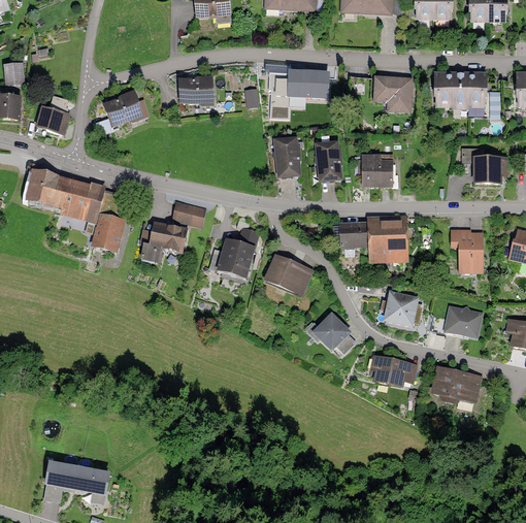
[(0,0),(0,13),(12,10),(9,0),(0,0)]
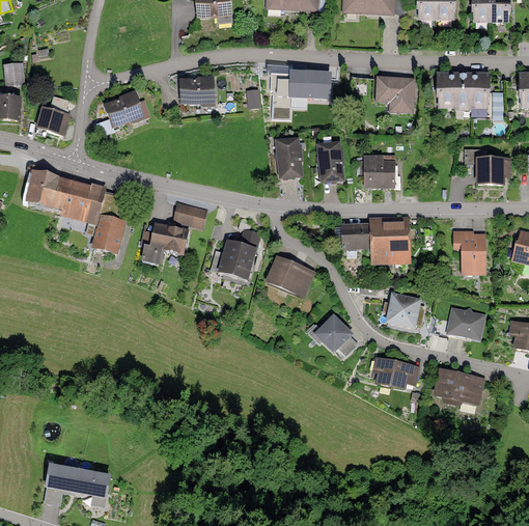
[(195,0),(196,15),(229,11),(228,0),(195,0)]
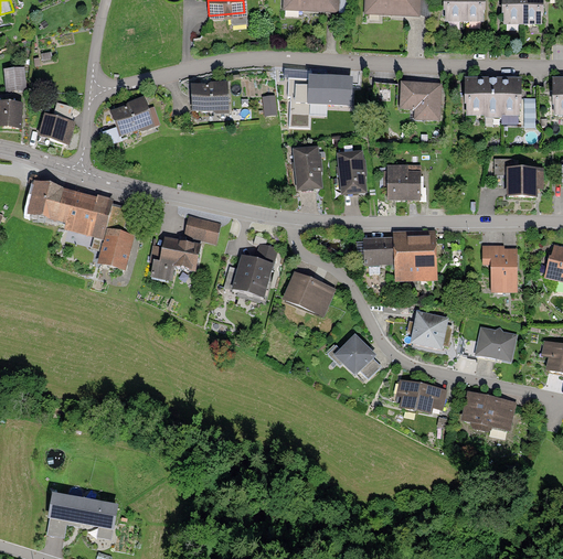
[(364,0),(363,9),(427,12),(428,0),(364,0)]
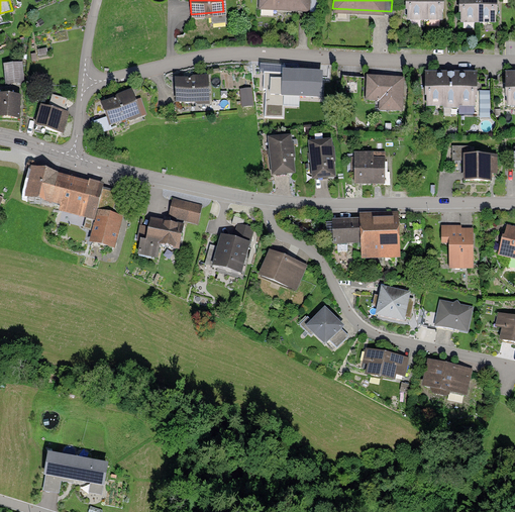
[(405,0),(406,7),(407,7),(407,15),(440,15),(440,7),(441,7),(441,0),(405,0)]
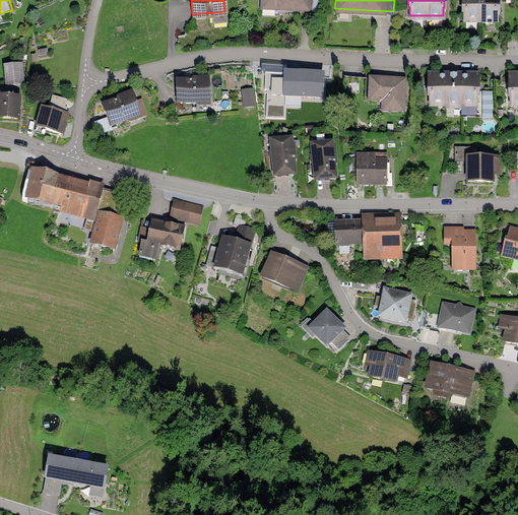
[(461,0),(461,9),(463,9),(463,18),(496,18),(496,9),(498,9),(498,0),(461,0)]
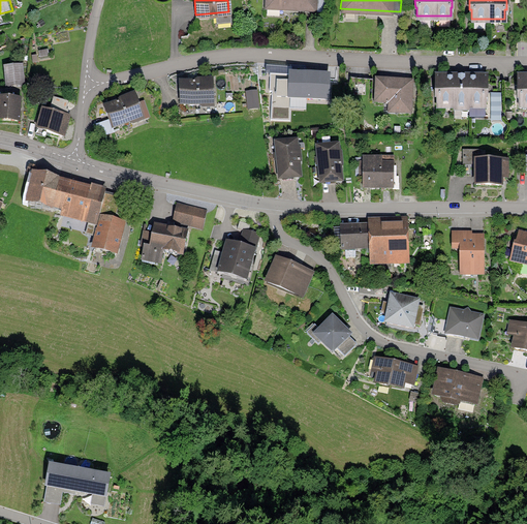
[(24,62),(6,63),(7,82),(25,81),(24,62)]
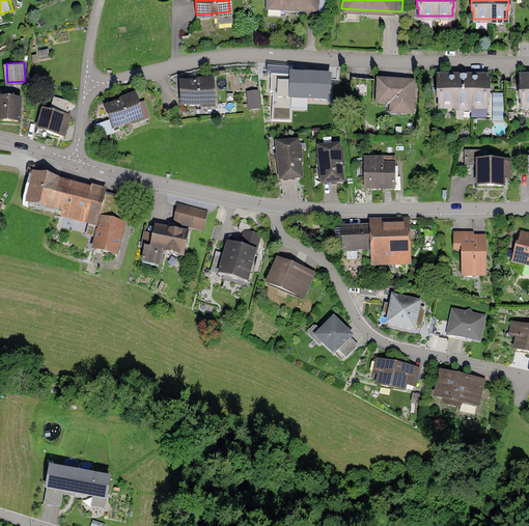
[(328,74),(270,71),(269,87),(272,87),(270,116),(289,117),(290,93),(327,95),(328,74)]
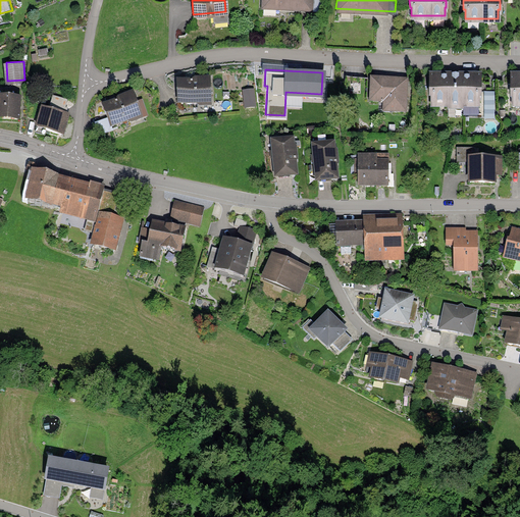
[(519,72),(510,72),(510,93),(512,93),(512,102),(519,101),(519,72)]
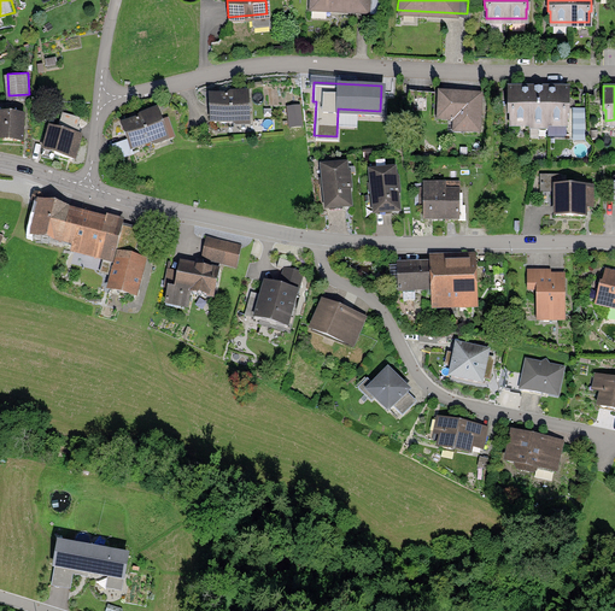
[(246,87),(209,88),(210,117),(247,116),(246,87)]
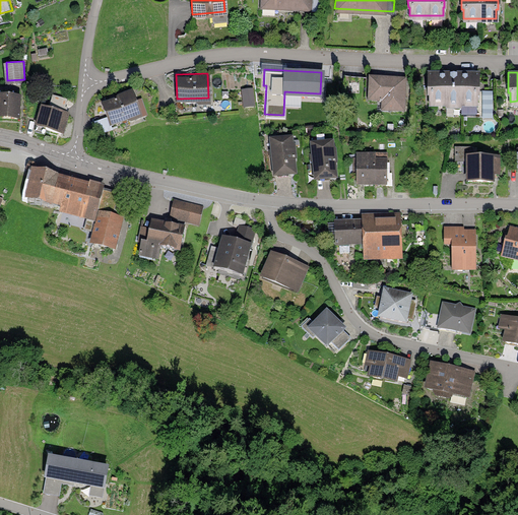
[(477,73),(428,73),(428,92),(429,92),(429,102),(476,102),(476,93),(477,93),(477,73)]
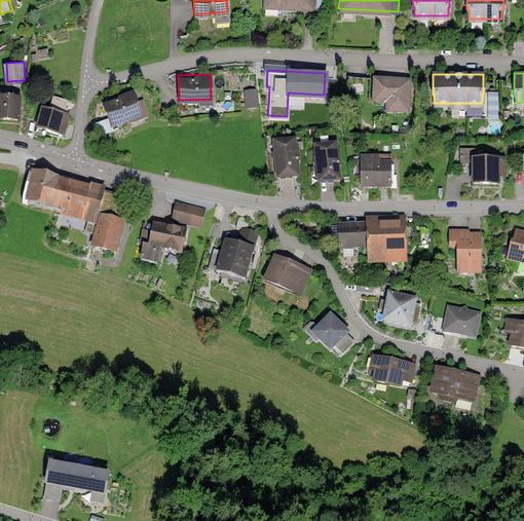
[(408,77),(373,75),(372,97),(394,98),(394,107),(407,108),(408,77)]
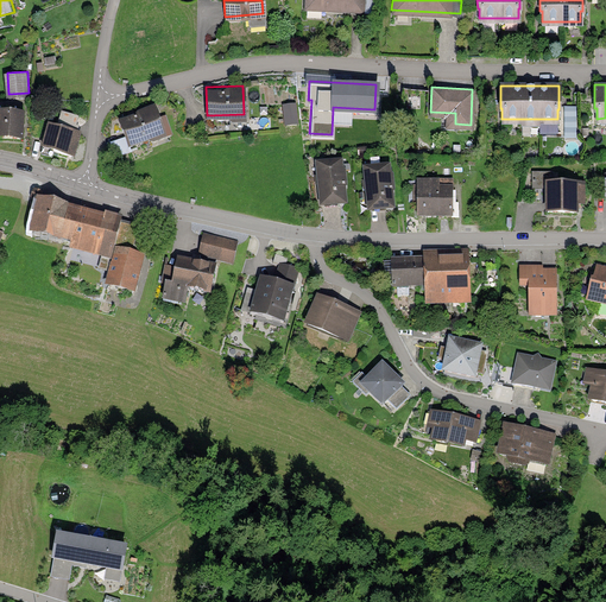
[(152,102),(117,116),(122,131),(127,143),(163,130),(152,102)]
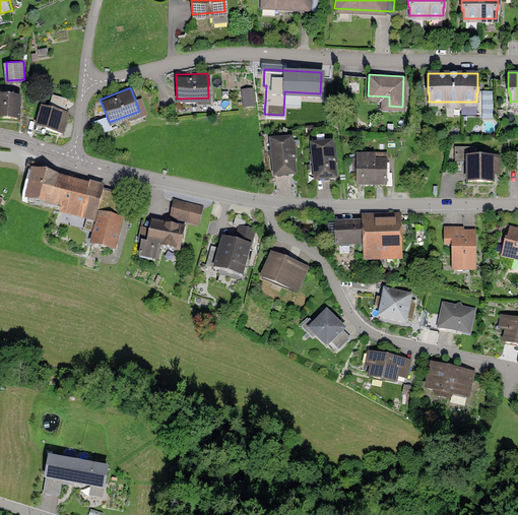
[(492,110),(492,87),(481,87),(481,110),(492,110)]
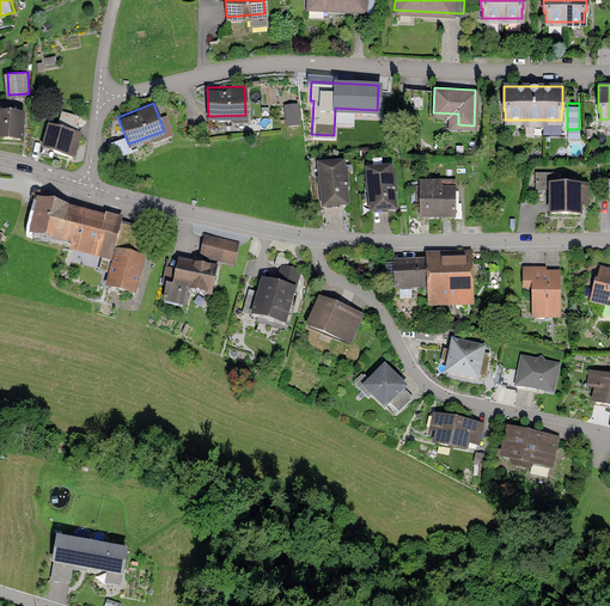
[(0,138),(25,139),(25,110),(0,109),(0,138)]
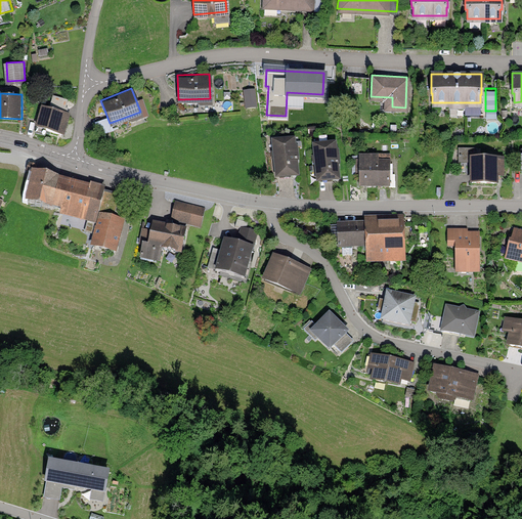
[(70,111),(44,104),(39,125),(64,131),(70,111)]
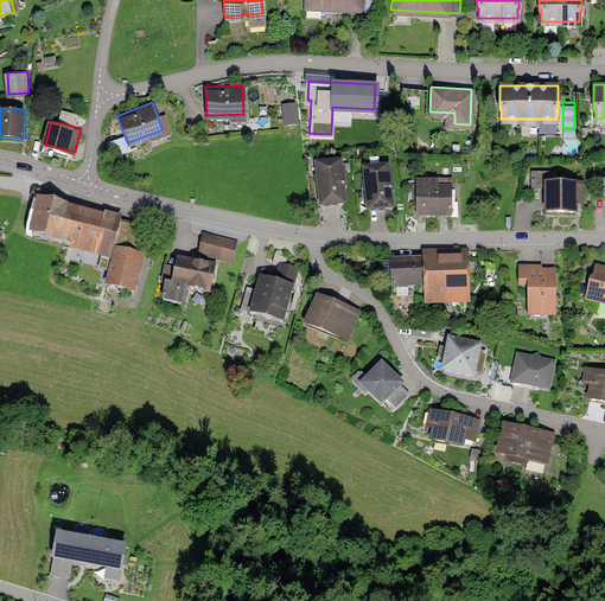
[(127,142),(122,130),(108,136),(114,152),(128,146),(127,142)]
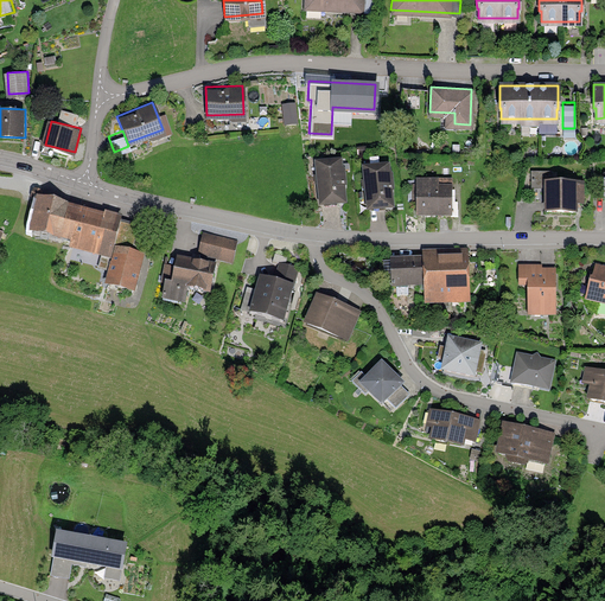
[(343,157),(314,159),(319,197),(346,194),(343,157)]
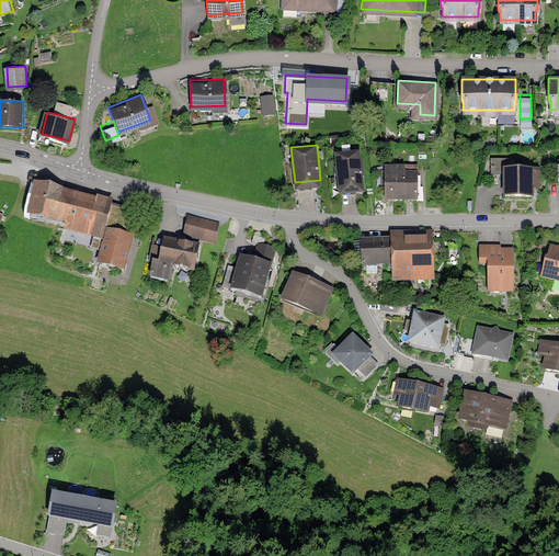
[(358,150),(335,152),(339,190),(363,188),(358,150)]
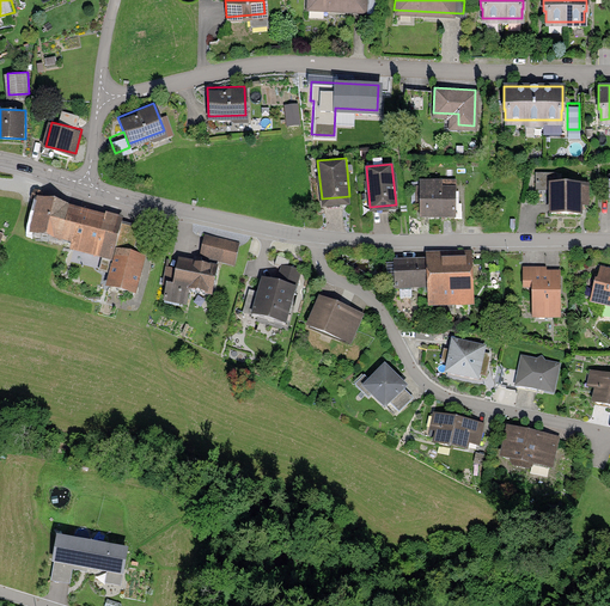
[(535,170),(535,185),(548,185),(548,210),(579,210),(579,197),(585,197),(585,182),(554,182),(554,170),(535,170)]
